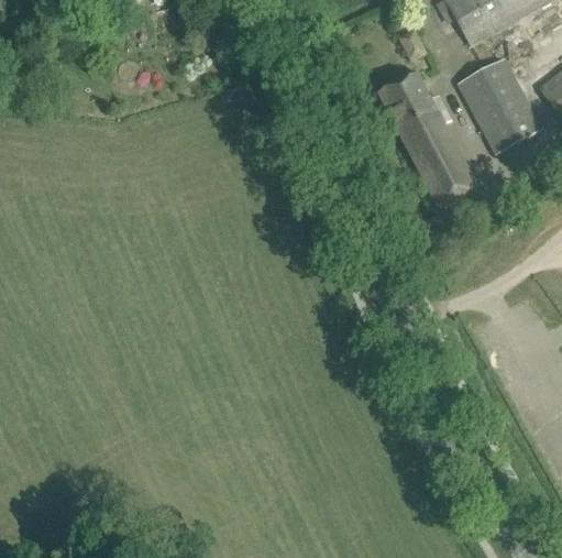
[(445,0),(470,43),(544,0),(445,0)]
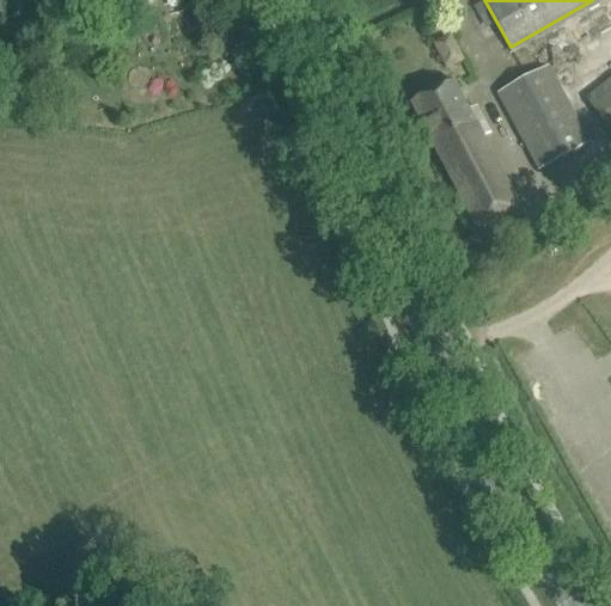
[(525,146),(538,167),(590,138),(579,118),(548,61),(495,89),(525,146)]
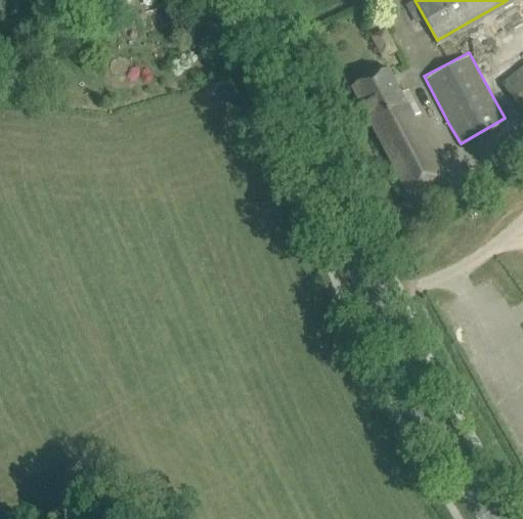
[(522,60),(499,79),(522,109),(522,60)]
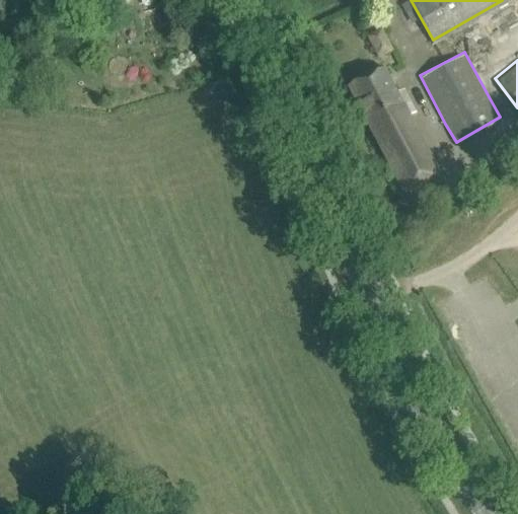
[(348,84),(403,191),(439,171),(384,66),(348,84)]
